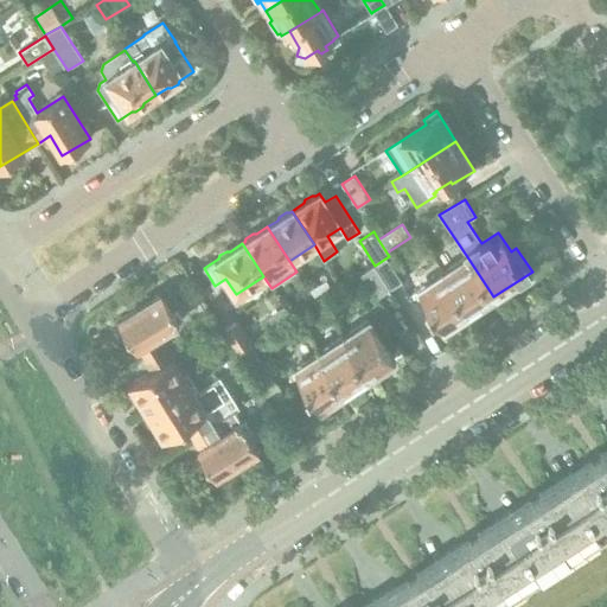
[(493,296),(468,259),(443,274),(470,314),(484,304),(484,302),(493,296)]
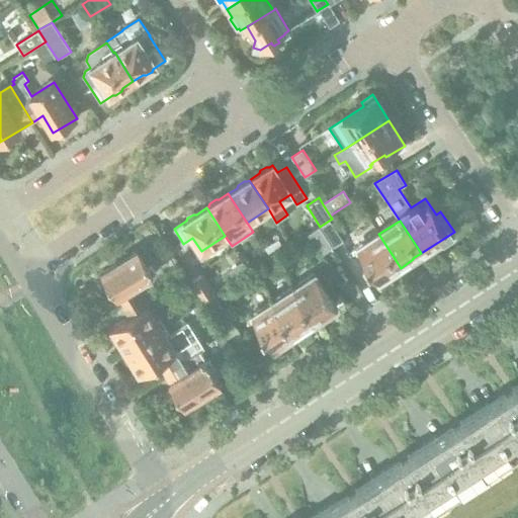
[(341,242),(330,223),(320,229),(331,248),(341,242)]
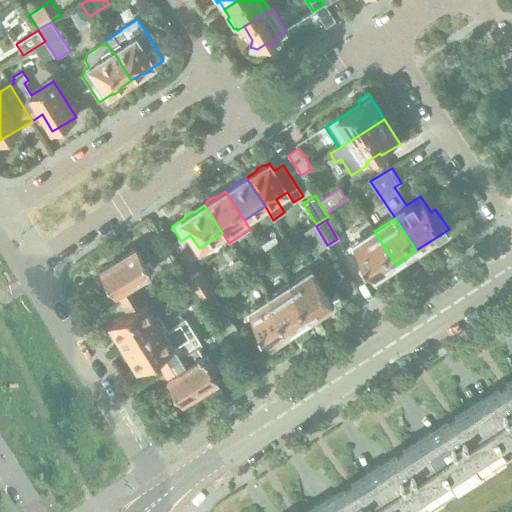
[(327,245),(316,226),(306,233),(318,251),(327,245)]
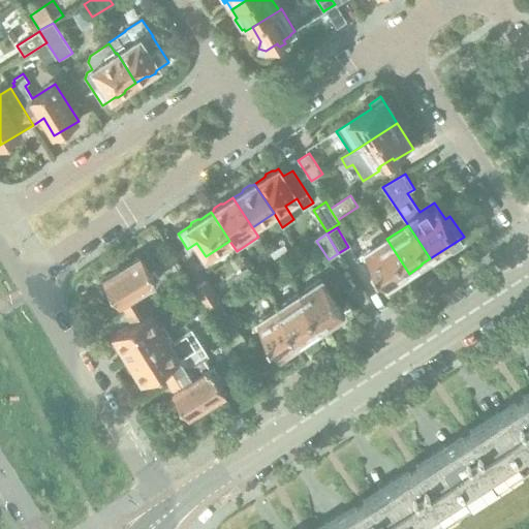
[(409,274),(386,239),(365,253),(379,276),(375,278),(383,289),(409,274)]
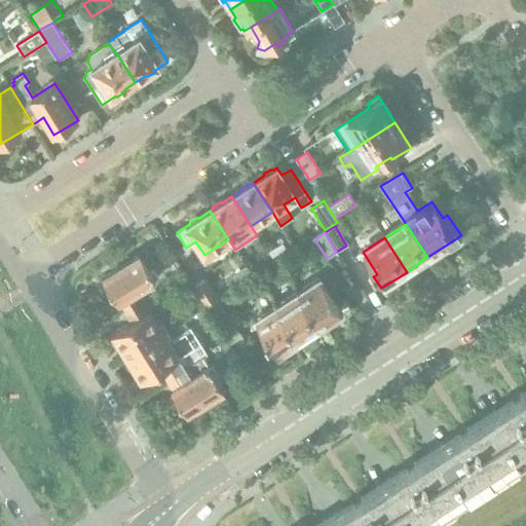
[(282,258),(275,250),(269,255),(275,263),(282,258)]
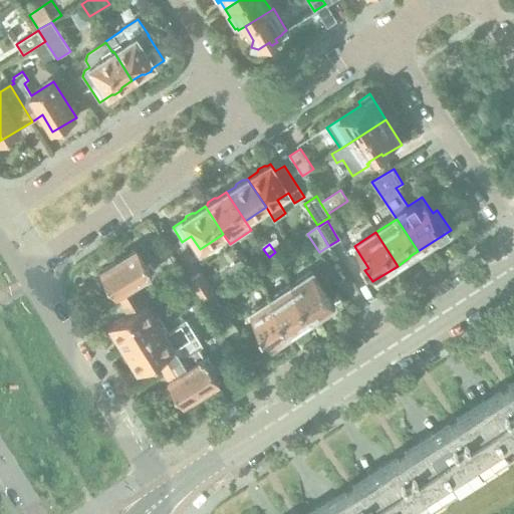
[(137,282),(152,273),(138,249),(101,271),(121,304),(143,292),(137,282)]
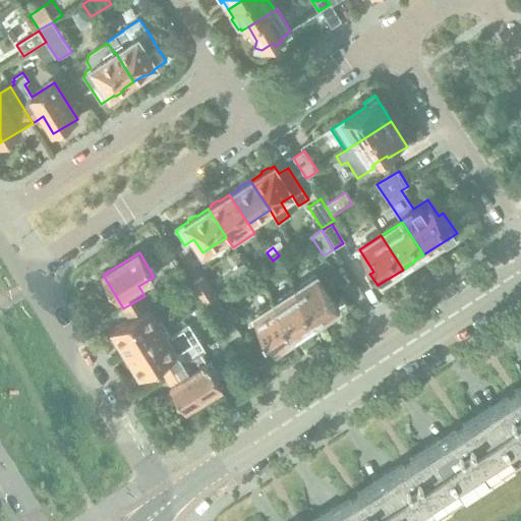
[(255,269),(251,262),(246,265),(250,272),(255,269)]
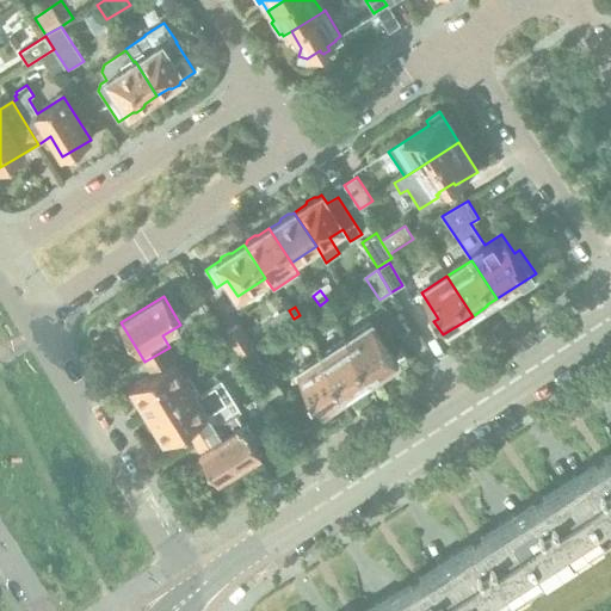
[(395,360),(371,325),(347,340),(372,380),(392,368),(389,364),(395,360)]
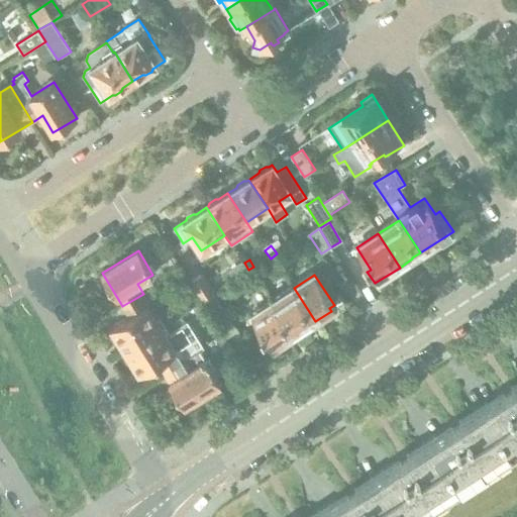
[(215,294),(203,276),(191,284),(203,302),(214,295),(215,294)]
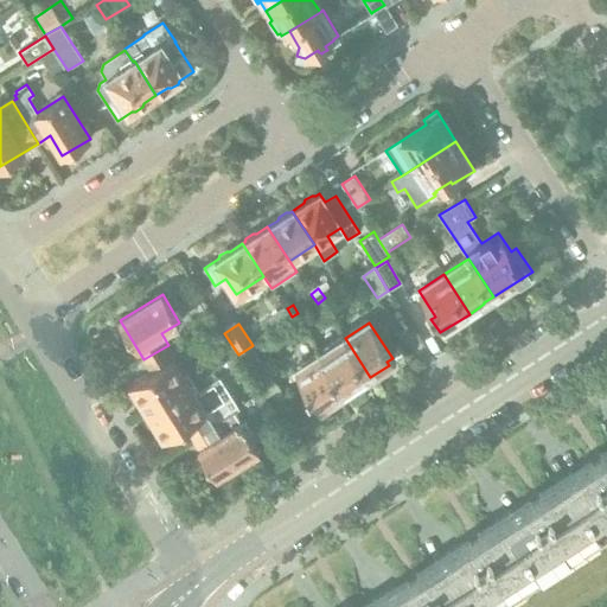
[(370,377),(345,338),(319,355),(345,394),(370,377)]
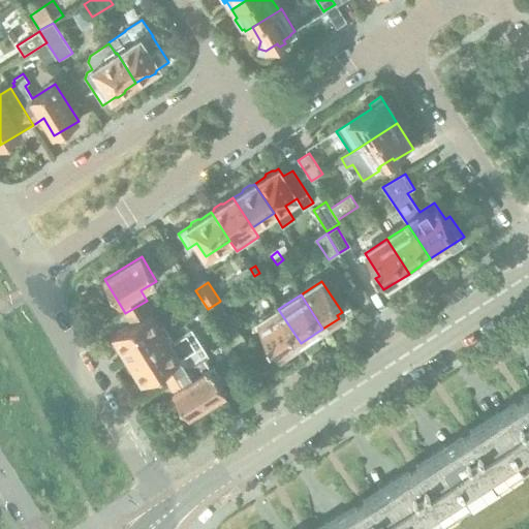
[(167,334),(147,301),(125,313),(131,324),(114,335),(128,359),(167,334)]
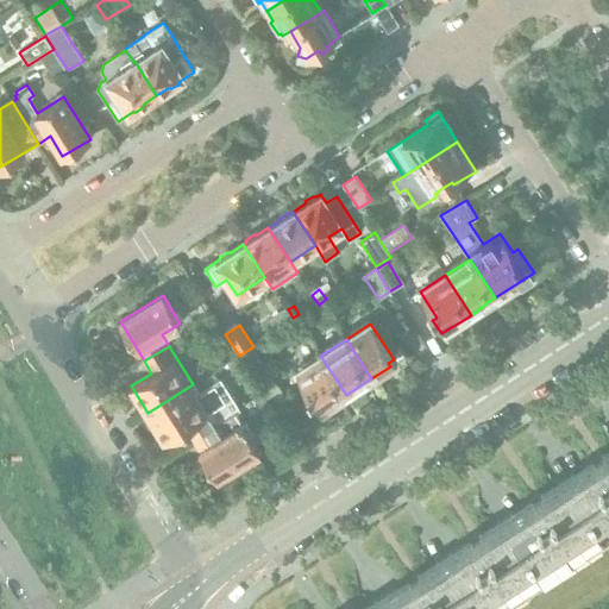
[(294,409),(267,371),(267,370),(252,347),(239,356),(253,378),(264,391),(281,418),(294,409)]
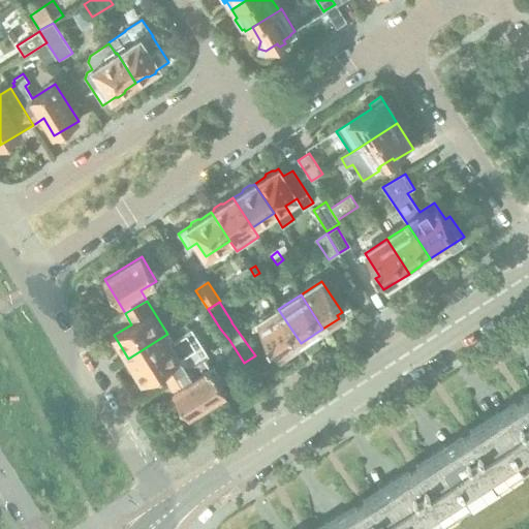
[(301,343),(278,309),(256,323),(257,325),(272,345),(268,348),(275,360),(301,343)]
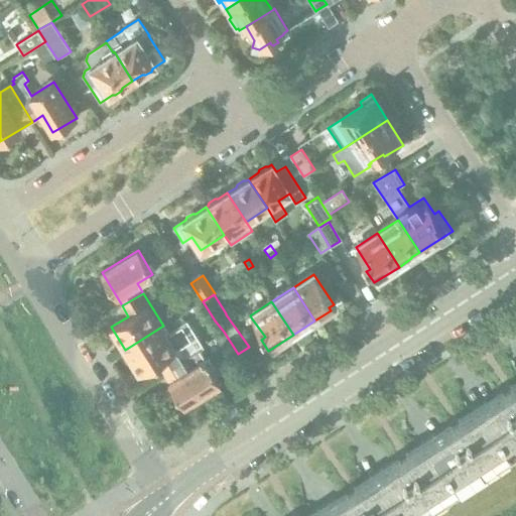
[(203,349),(201,347),(186,323),(168,334),(163,326),(125,350),(139,372),(156,362),(163,373),(200,351),(203,349)]
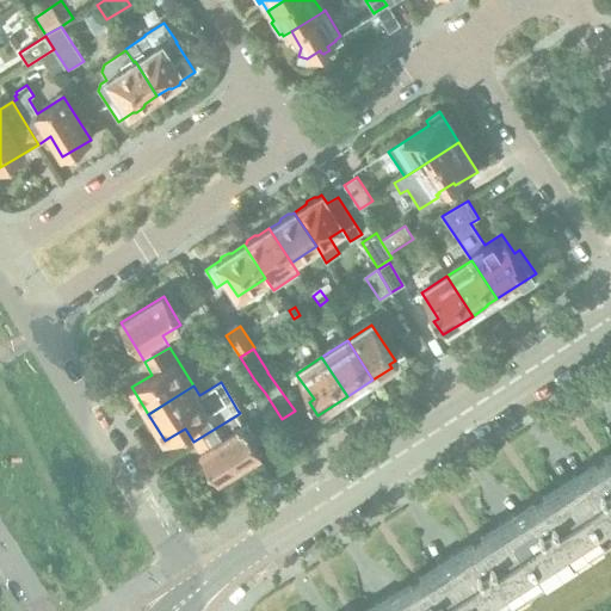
[(272,408),(264,396),(255,402),(263,413),(272,408)]
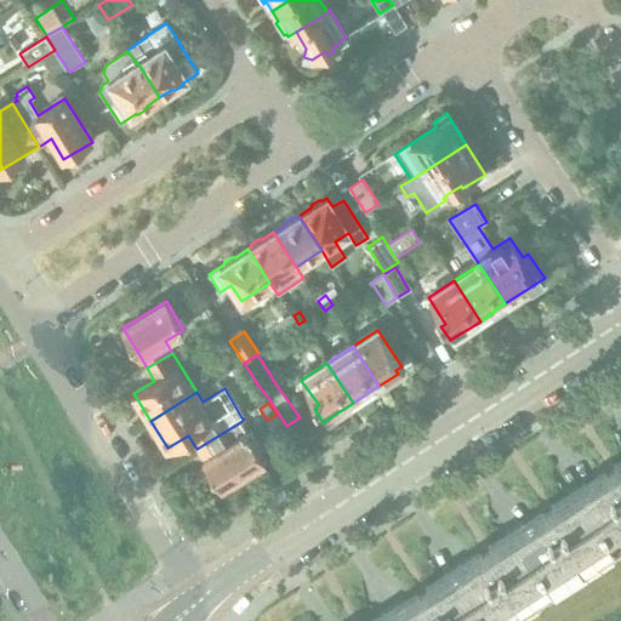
[(265,461),(240,422),(197,449),(221,488),(265,461)]
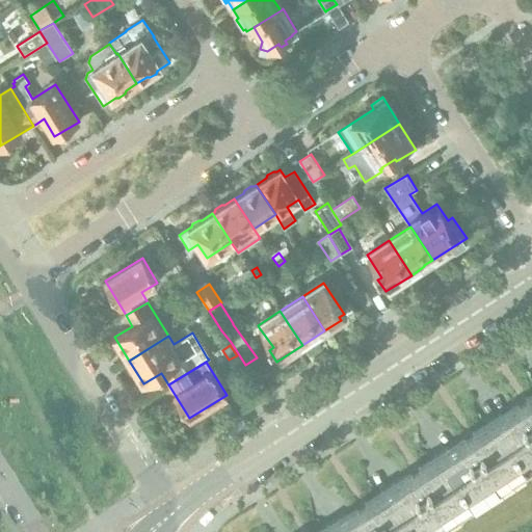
[(531,395),(510,409),(512,415),(503,421),(528,460),(531,458),(531,395)]
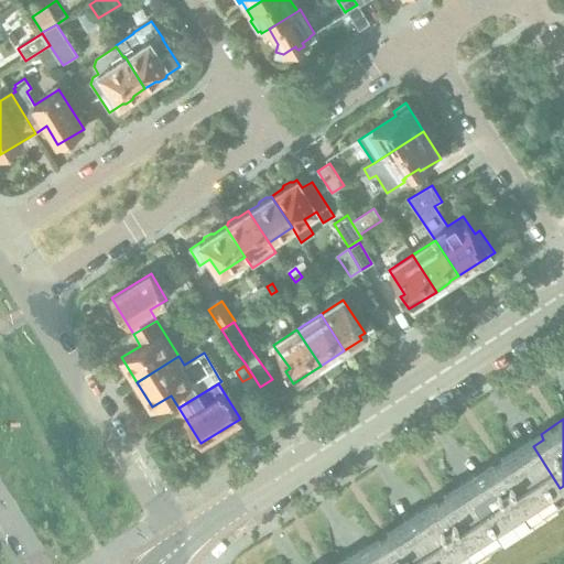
[(560,488),(533,446),(513,458),(511,454),(473,478),(502,524),(506,522),(519,534),(562,508),(555,490),(560,488)]
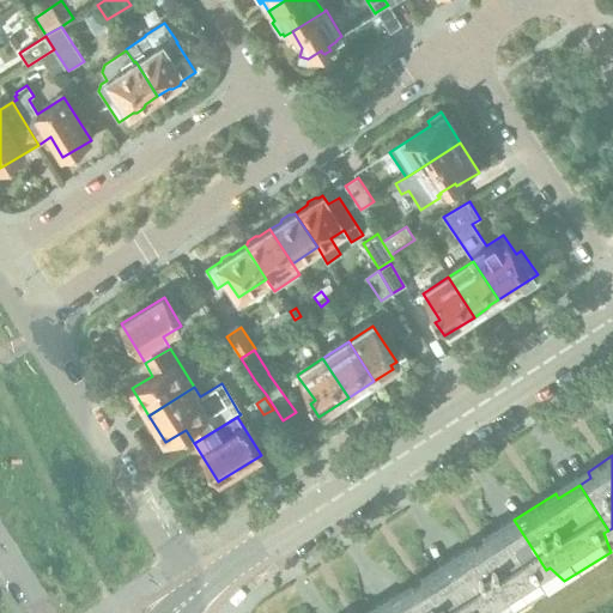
[(546,570),(514,520),(451,560),(484,611),(487,608),(493,612),(515,612),(548,592),(542,572),(546,570)]
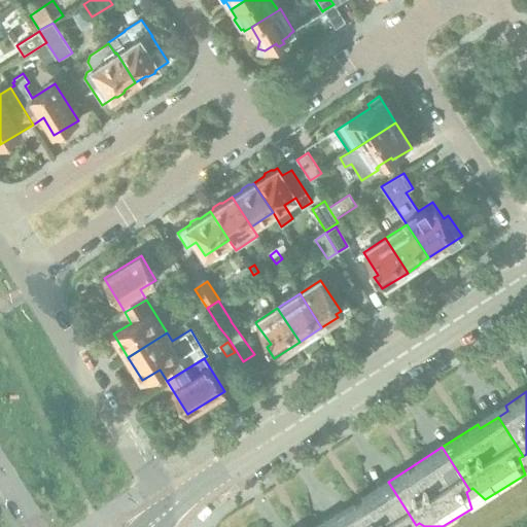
[(416,525),(388,482),(335,516),(342,526),(413,526),(416,525)]
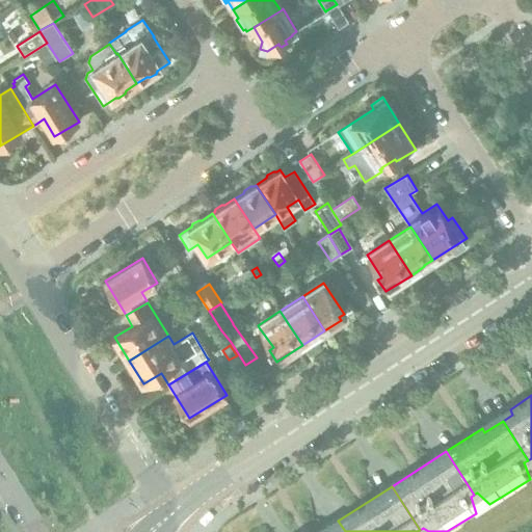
[(345,531),(338,521),(321,531),(320,531),(345,531)]
